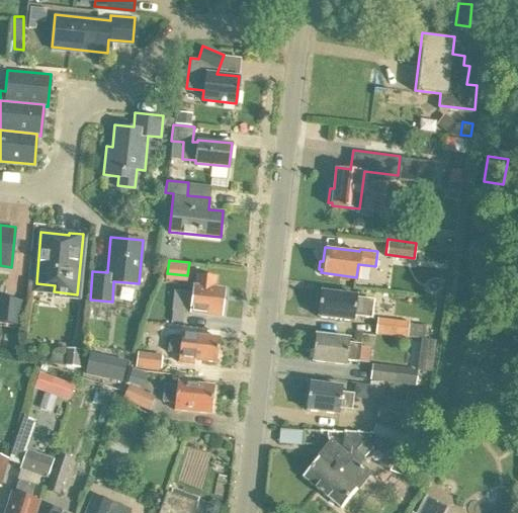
[(213,287),(216,275),(197,273),(196,285),(192,285),(189,311),(222,315),(225,288),(213,287)]
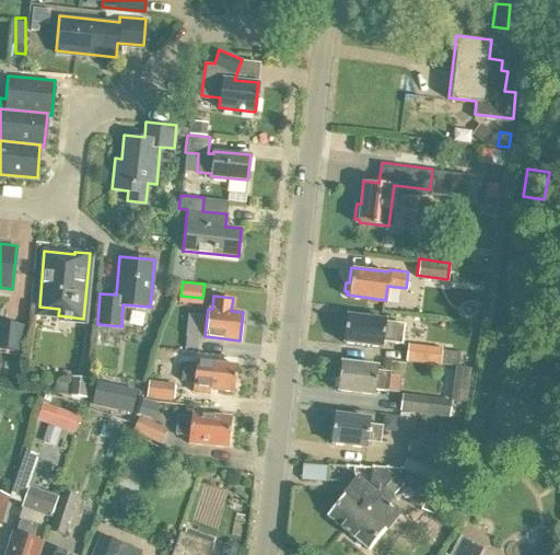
[(384,320),(385,318),(346,312),(342,339),(381,344),(382,338),(395,339),(397,322),(384,320)]
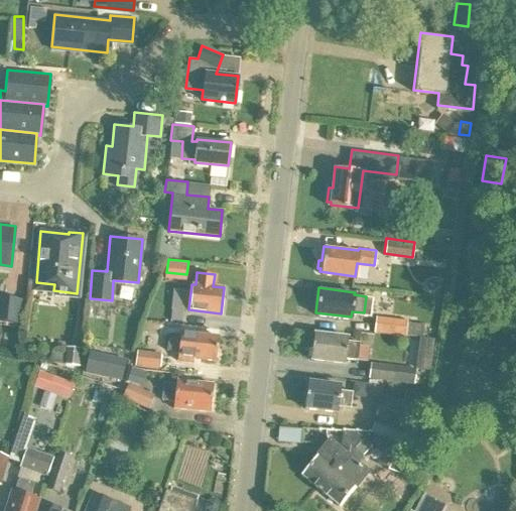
[(0,320),(18,322),(20,297),(0,295),(0,320)]
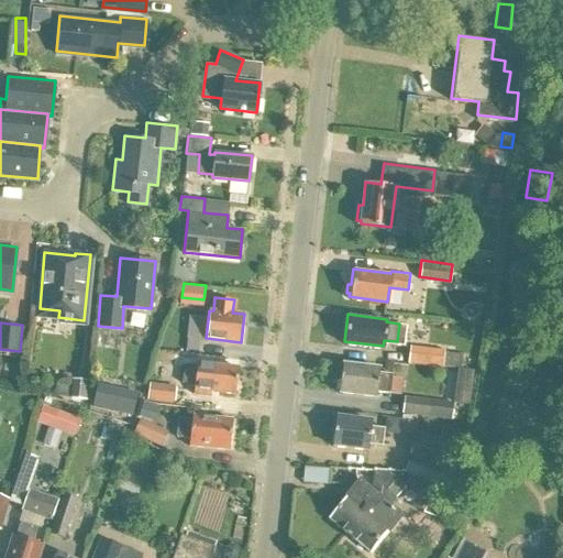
[(444,347),(409,343),(408,361),(442,365),(442,364),(461,367),(463,352),(444,350),(444,347)]
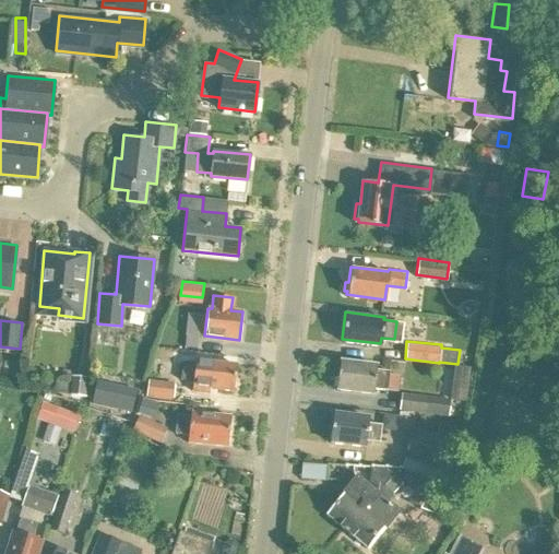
[(193,379),(192,389),(209,391),(209,387),(234,390),(237,364),(195,360),(195,362),(181,360),(180,378),(193,379)]
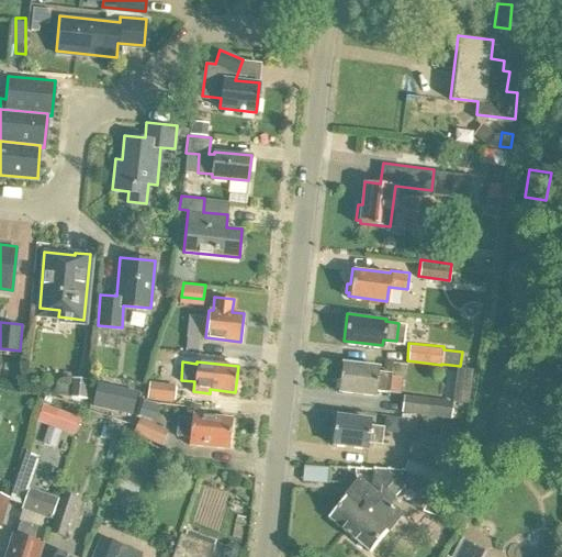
[(378,369),(378,366),(341,361),(338,388),(373,392),(374,388),(389,390),(391,370),(378,369)]
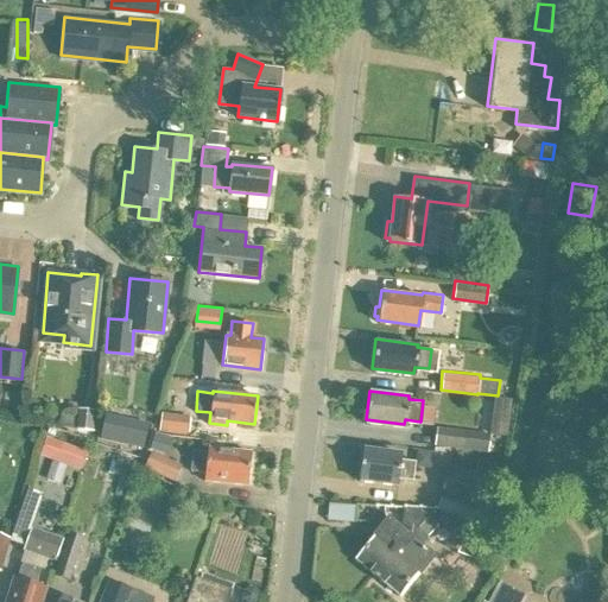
[(105,410),(100,433),(144,444),(149,420),(105,410)]
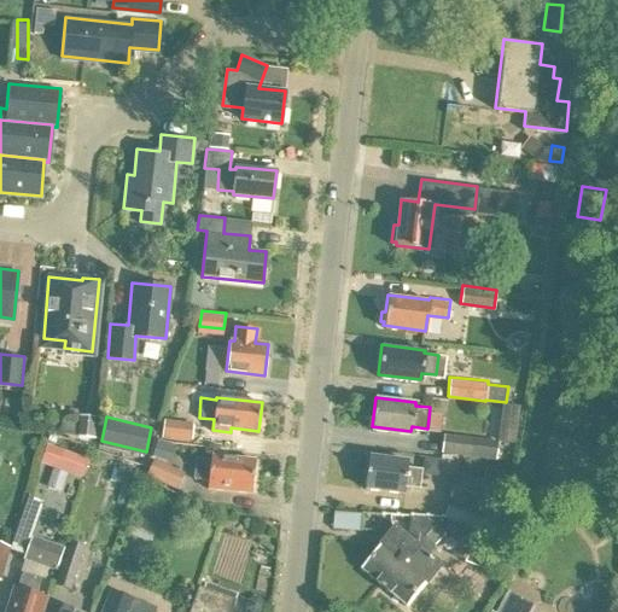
[(161,436),(191,439),(193,420),(163,417),(161,436)]
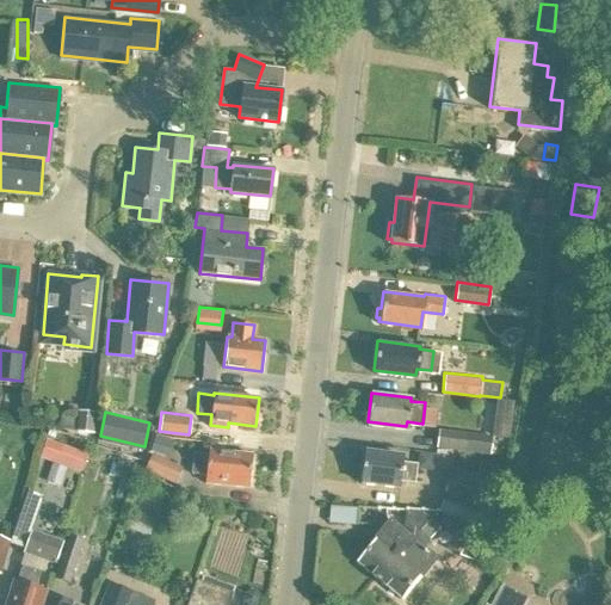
[(436,445),(464,449),(491,452),(493,434),(467,430),(438,426),(436,445)]
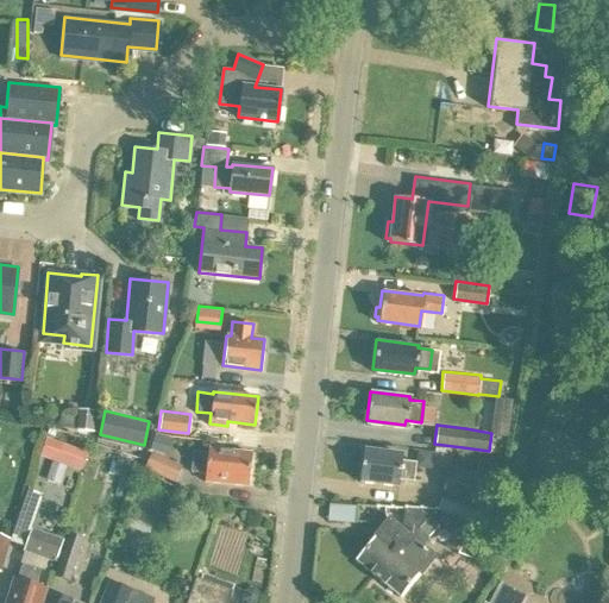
[(206,472),(205,479),(248,484),(251,452),(208,447),(207,451),(194,450),(192,470),(206,472)]
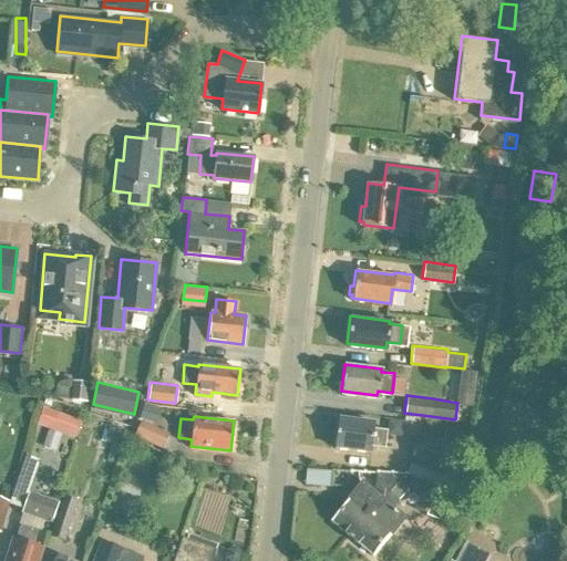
[(372,425),(372,421),(338,416),(334,444),(369,448),(370,443),(384,445),(387,427),(372,425)]
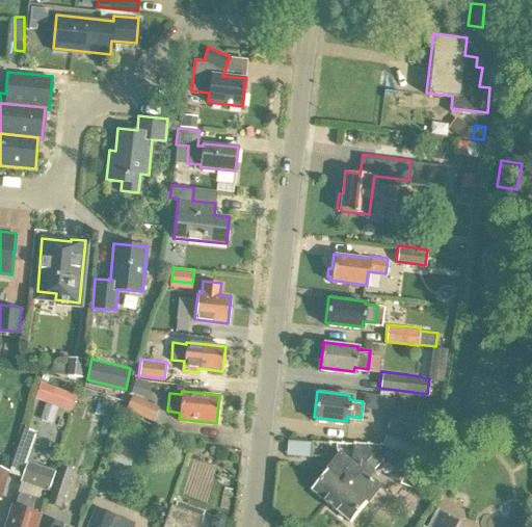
[(126,407),(153,420),(159,405),(132,393),(126,407)]
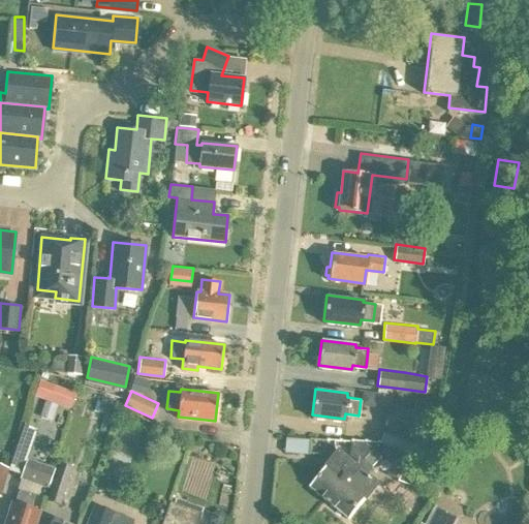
[(435,415),(392,401),(381,431),(425,444),(435,415)]
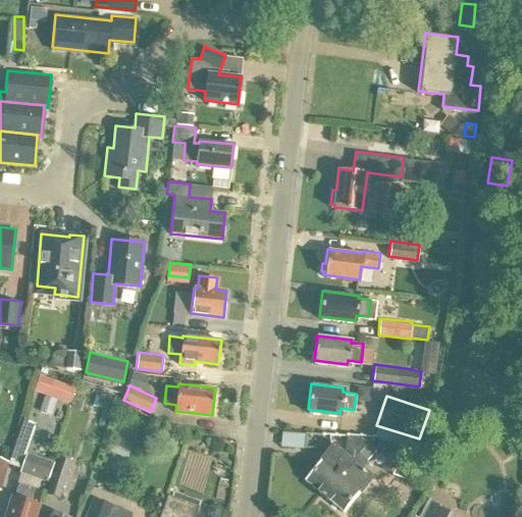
[(356,434),(348,444),(356,450),(350,457),(333,443),(304,478),(319,490),(334,473),(336,474),(343,468),(347,471),(354,464),(354,462),(360,455),(356,452),(365,442),(356,434)]
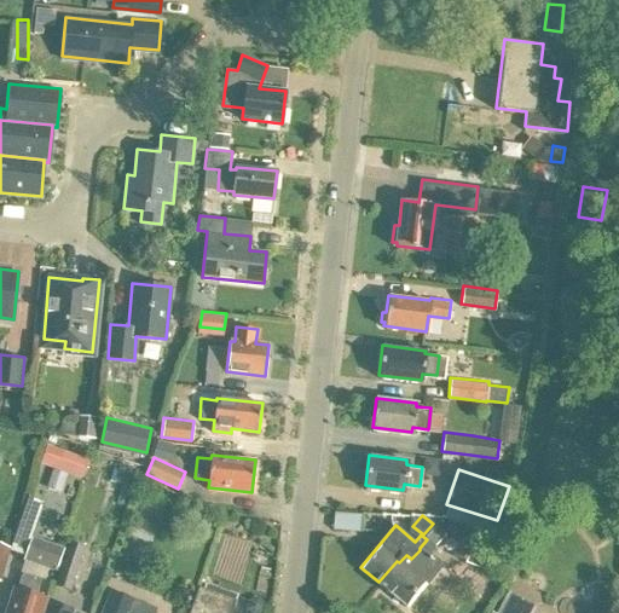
[(379,582),(406,605),(440,564),(428,554),(434,545),(434,544),(444,533),(433,524),(422,536),(427,539),(420,548),(420,550),(411,559),(406,555),(399,562),(397,561),(379,582)]
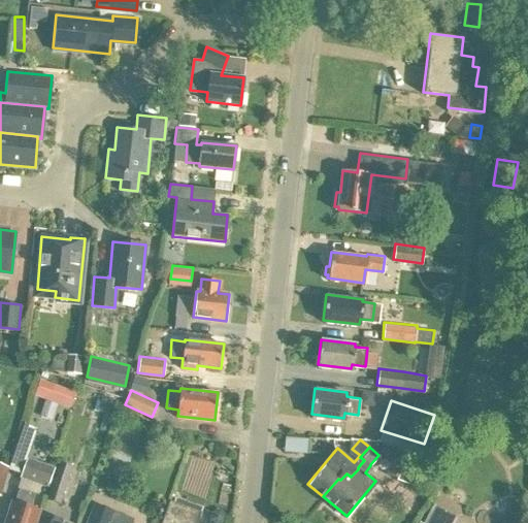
[(55,465),(27,456),(20,476),(47,486),(55,465)]
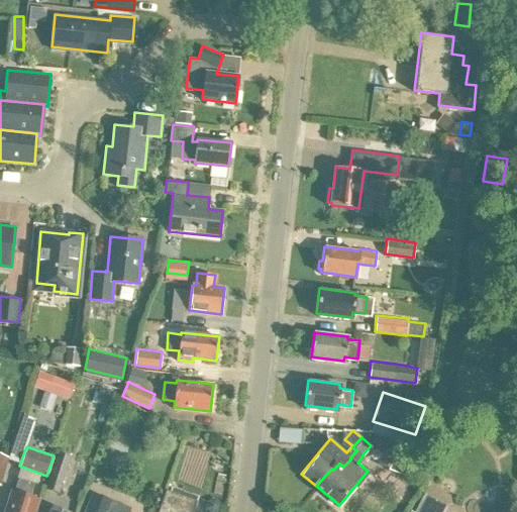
[(58,450),(45,488),(59,492),(71,454),(58,450)]
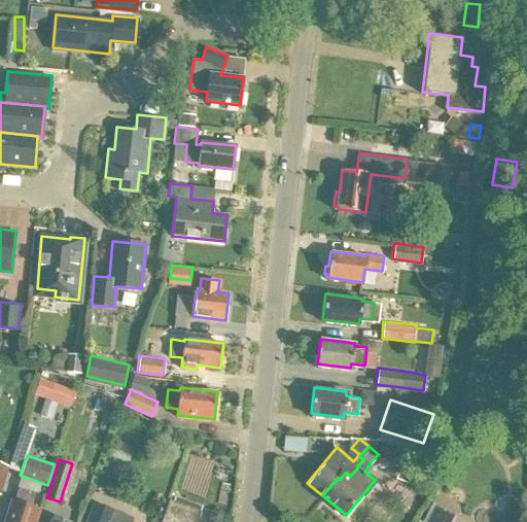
[(34,521),(38,507),(30,505),(34,490),(18,485),(13,499),(11,498),(3,521),(34,521)]
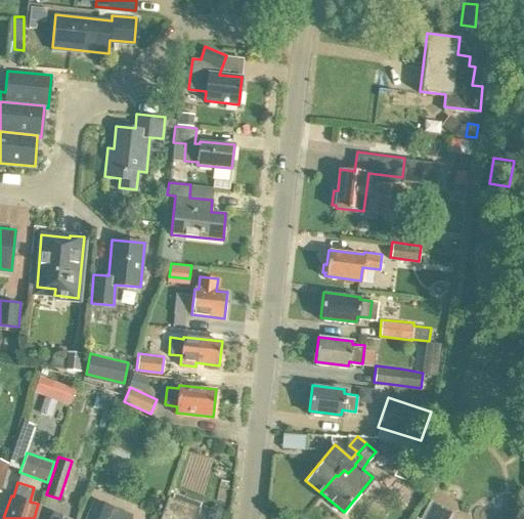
[(169,496),(161,518),(197,518),(202,507),(169,496)]
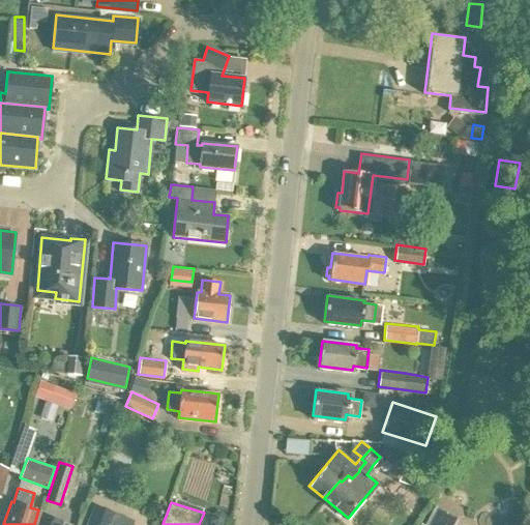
[(93,503),(85,524),(131,524),(135,519),(93,503)]
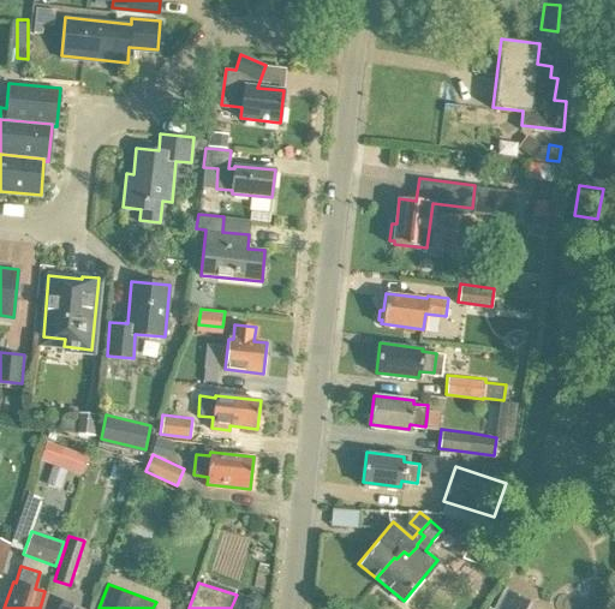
[(505,586),(499,597),(494,595),(485,608),(525,608),(531,599),(505,586)]
